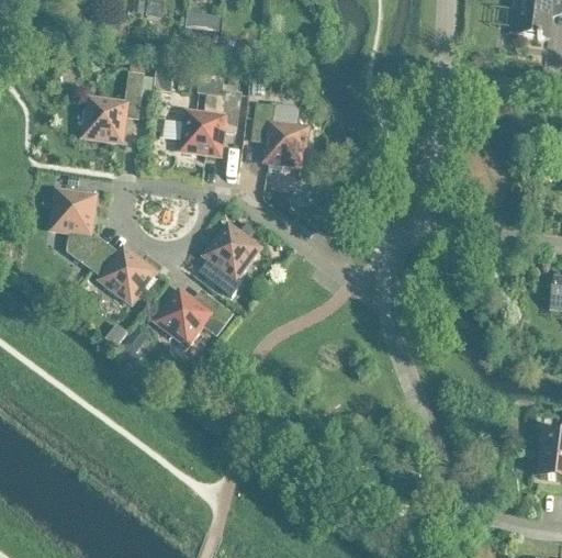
[(561,1),(561,0),(517,0),(516,7),(519,7),(516,36),(549,41),(553,1),(561,1)]
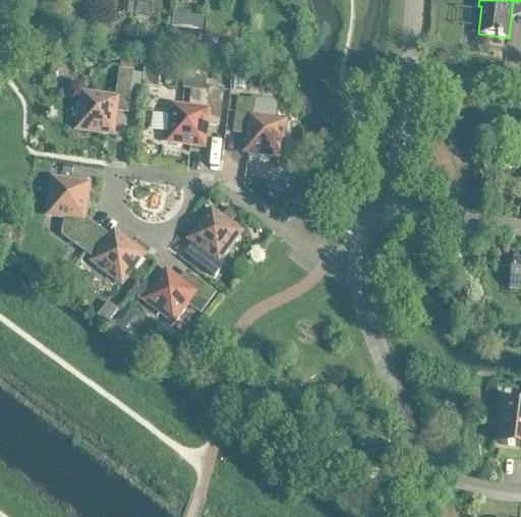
[(146,3),(138,2),(136,18),(143,19),(146,3)]
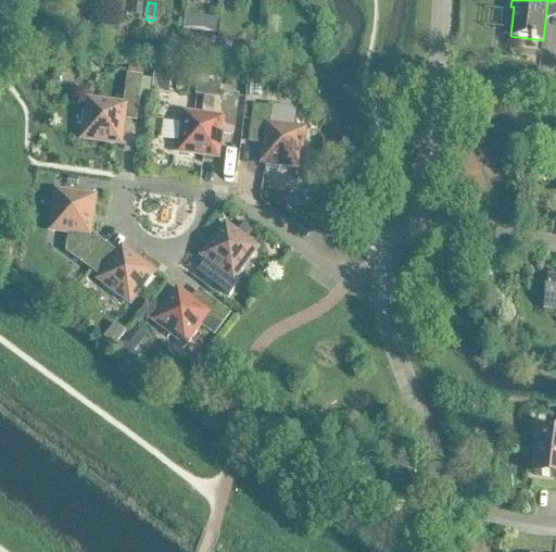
[(219,16),(203,14),(201,30),(218,33),(219,16)]
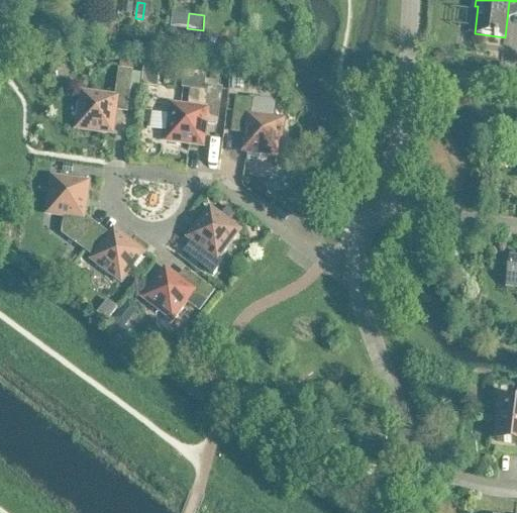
[(202,31),(195,30),(194,37),(201,38),(202,31)]
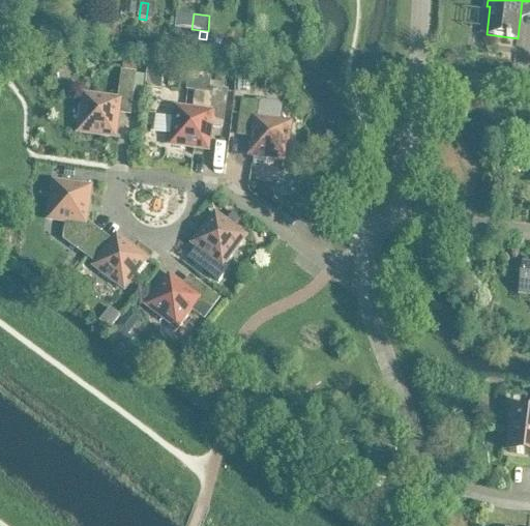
[(124,65),(120,89),(134,91),(137,67),(124,65)]
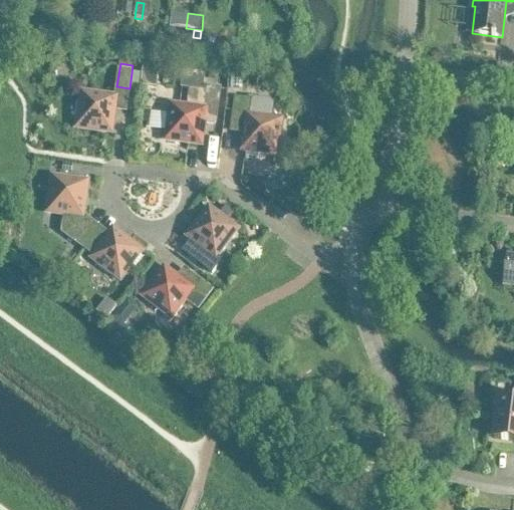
[(141,85),(156,86),(158,69),(159,66),(143,65),(143,67),(141,85)]
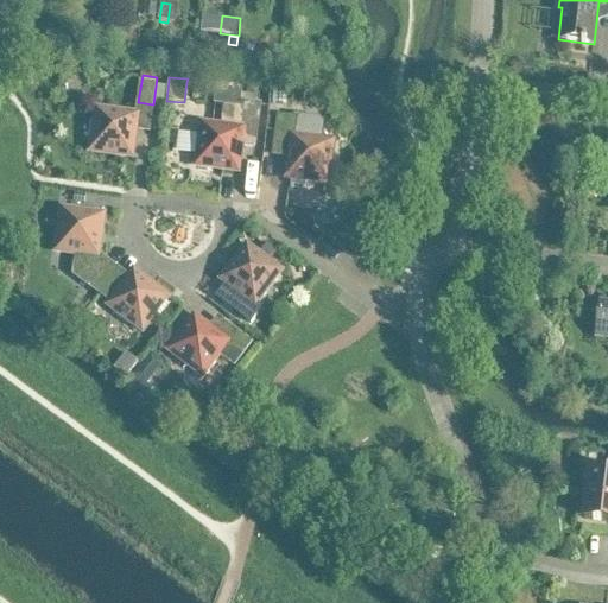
[(215,86),(214,103),(223,105),(240,107),(242,88),(215,86)]
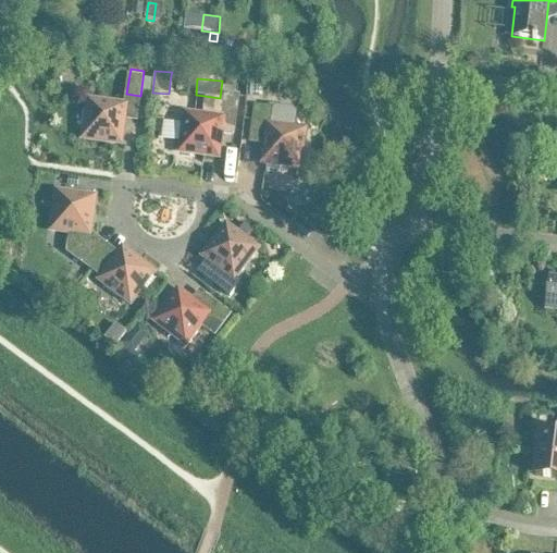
[(262,96),(264,87),(251,85),(250,95),(262,96)]
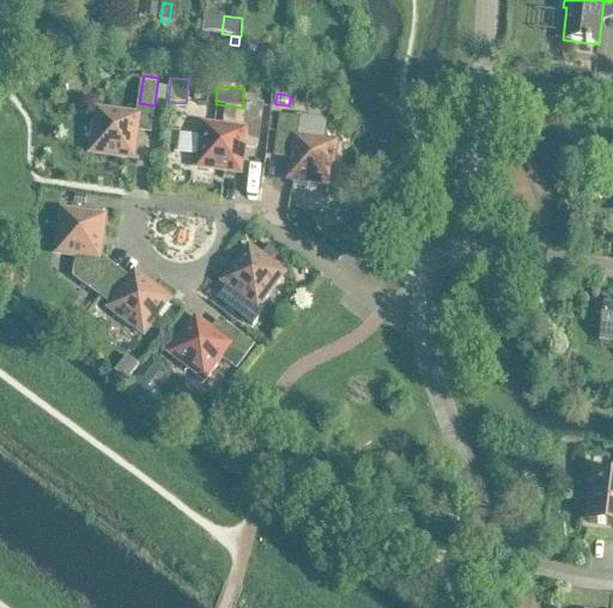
[(199,135),(196,154),(200,154),(199,166),(240,171),(243,144),(258,146),(262,105),(248,103),(248,108),(242,108),(225,105),(223,127),(205,125),(202,137),(199,135)]
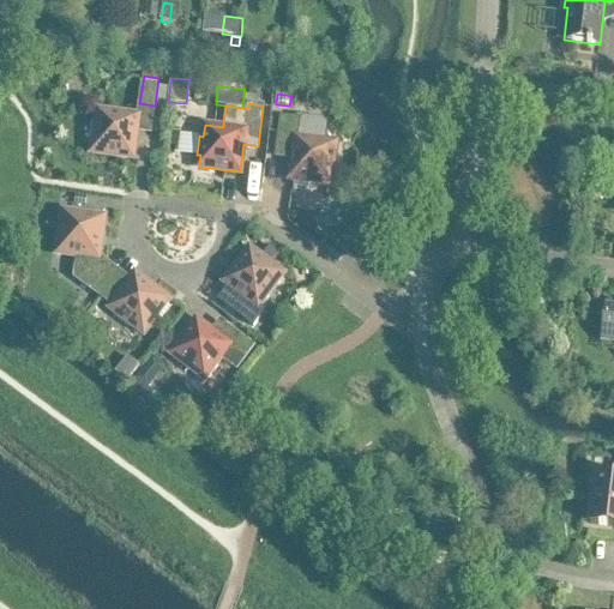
[(133,157),(137,132),(139,113),(118,110),(118,114),(97,110),(96,122),(92,121),(90,139),(94,140),(92,151),(133,157)]
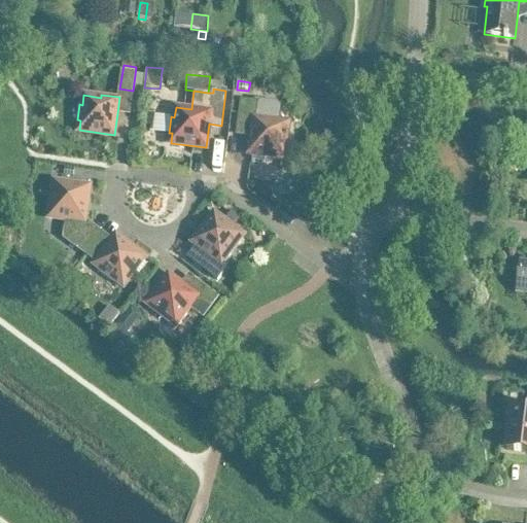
[(288,124),(278,121),(280,107),(277,103),(256,100),(255,103),(242,101),(238,129),(251,131),(248,153),(283,158),(288,124)]
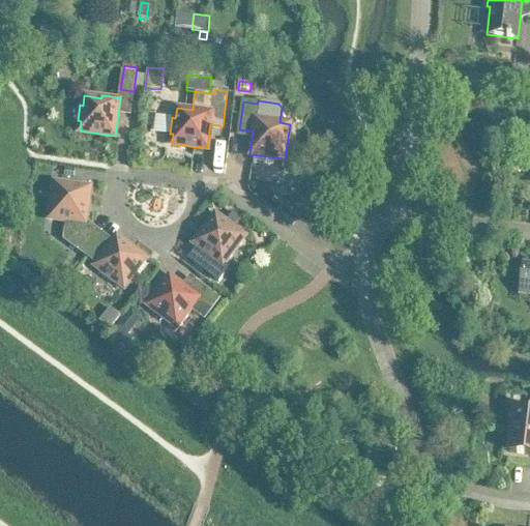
[(90,187),(55,183),(50,218),(66,221),(64,239),(79,250),(91,234),(84,229),(90,187)]
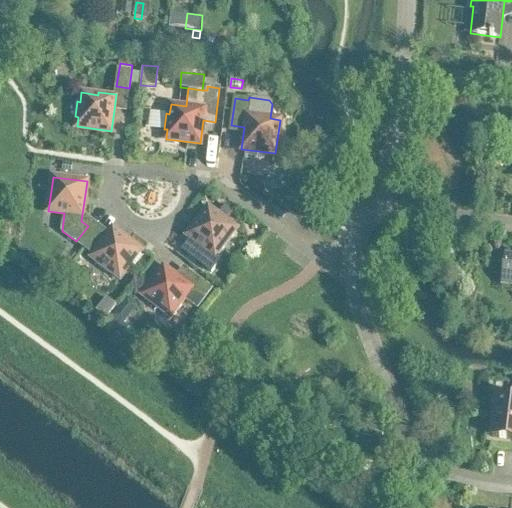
[(218,257),(215,255),(231,235),(234,234),(235,234),(234,230),(236,228),(233,226),(233,223),(232,223),(229,223),(208,207),(187,235),(208,251),(201,260),(211,267),(218,257)]
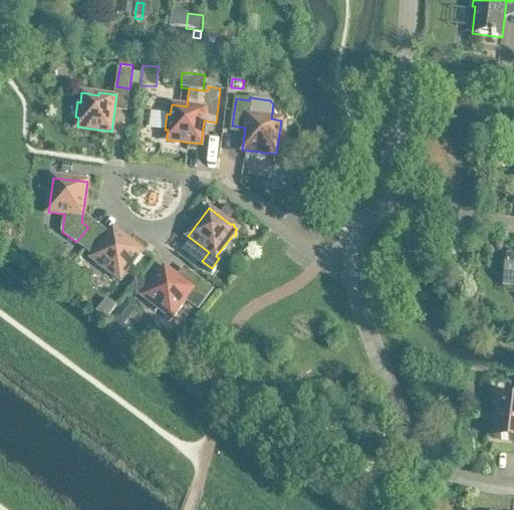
[(131,265),(133,267),(142,255),(139,253),(141,251),(113,230),(105,240),(96,233),(84,248),(94,255),(92,258),(99,264),(98,266),(110,275),(112,273),(120,279),(131,265)]
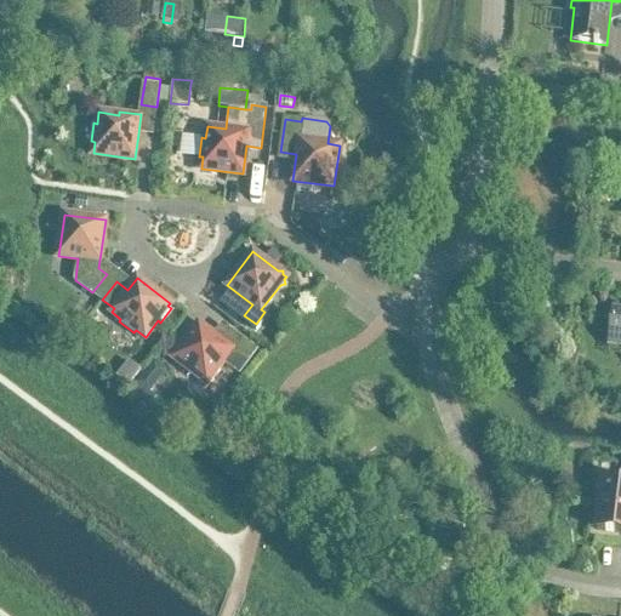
[(620,307),(613,307),(608,344),(620,346),(620,307)]
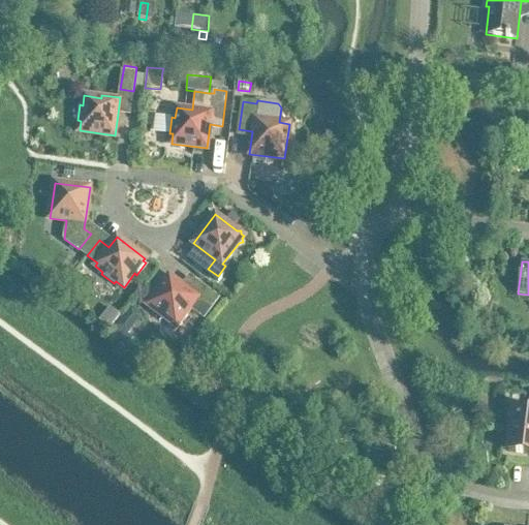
[(190,307),(204,317),(218,298),(208,290),(201,300),(169,276),(148,305),(169,320),(170,325),(175,325),(177,326),(178,323),(182,323),(182,322),(182,319),(190,307)]
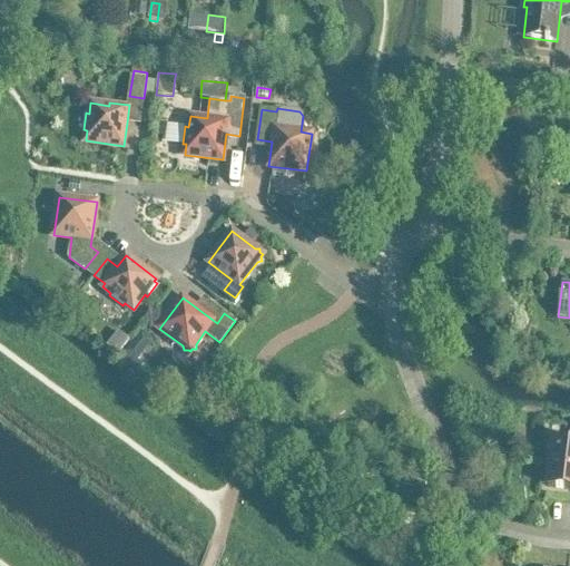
[(145,354),(141,345),(133,344),(127,352),(128,354),(130,360),(137,361),(139,361),(145,354)]
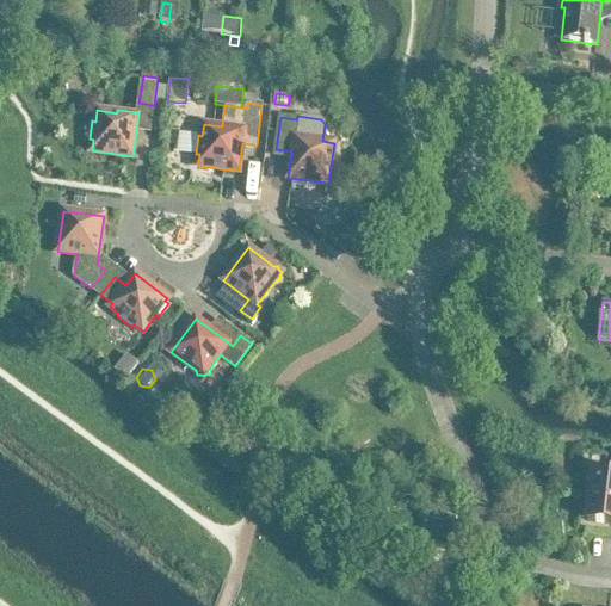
[(610,475),(593,474),(587,520),(610,523),(610,475)]
